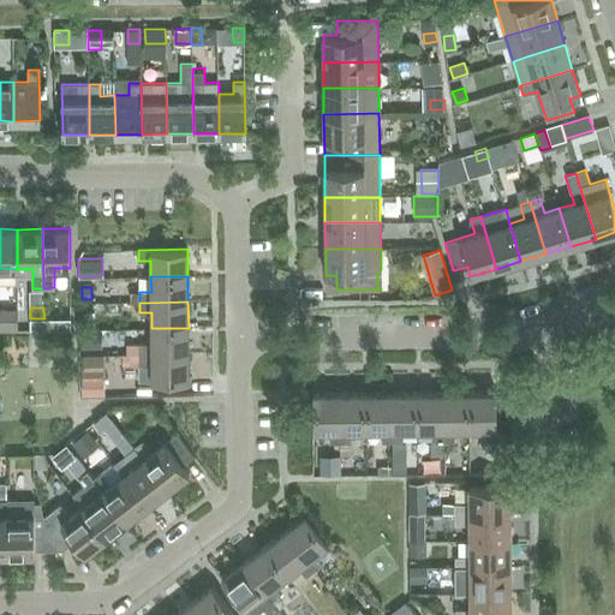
[(0,310),(0,329),(17,330),(17,310),(0,310)]
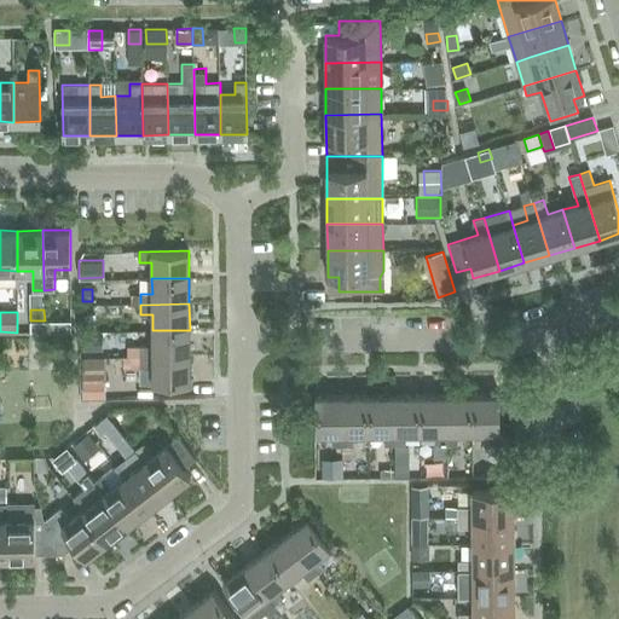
[(96,314),(84,314),(85,324),(96,324),(96,314)]
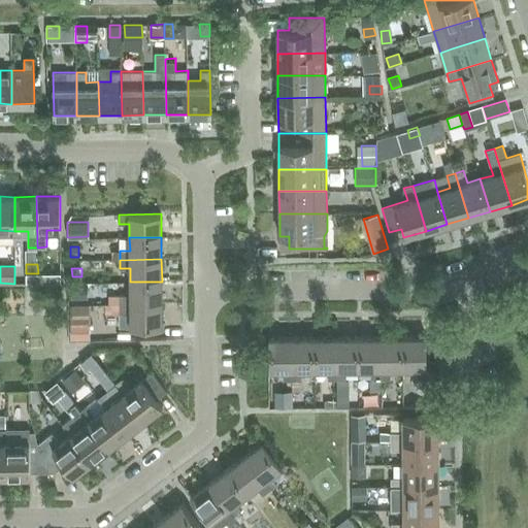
[(26,283),(38,283),(38,273),(26,273),(26,283)]
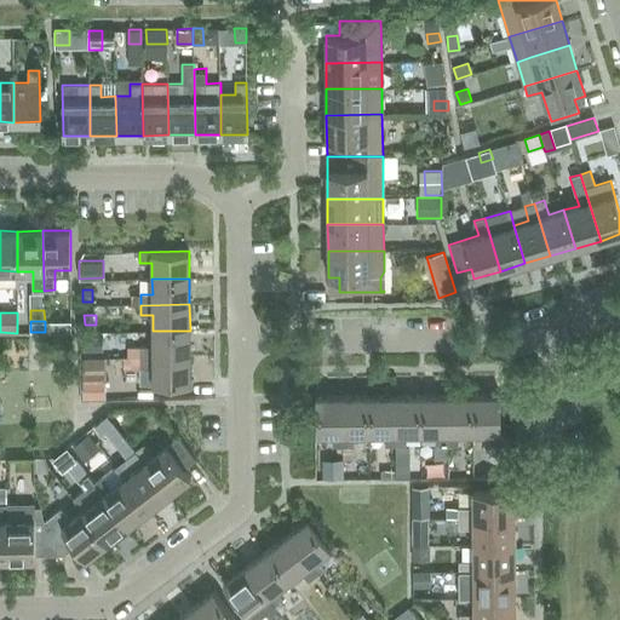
[(45,321),(45,332),(58,332),(58,321),(45,321)]
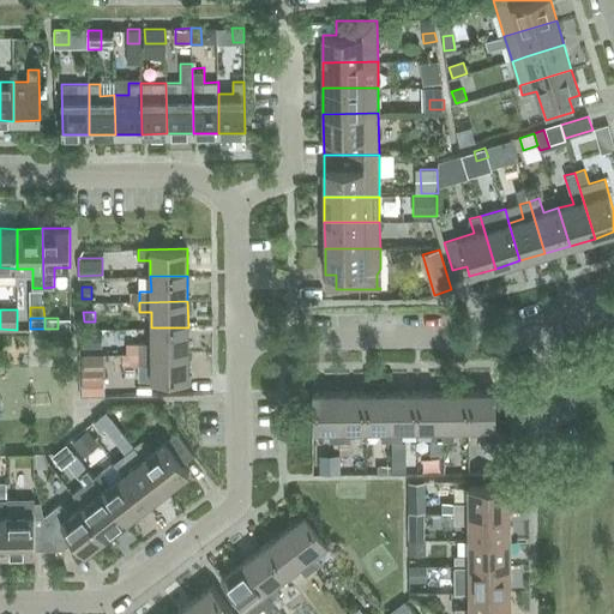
[(139,354),(188,353),(188,327),(151,327),(151,343),(139,343),(139,354)]
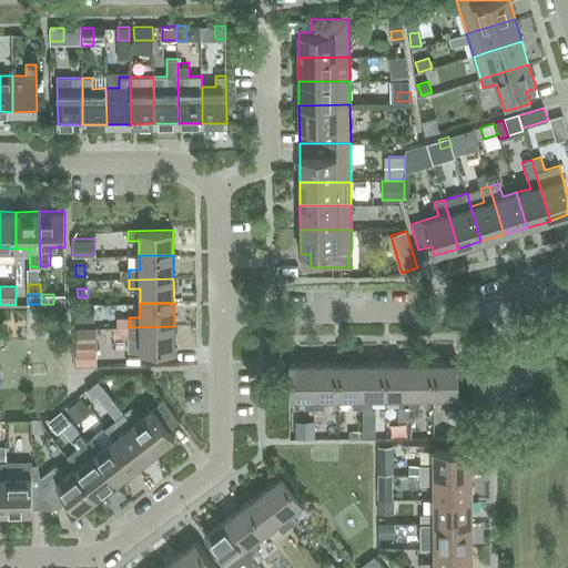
[(93,305),(77,305),(78,321),(93,321),(93,305)]
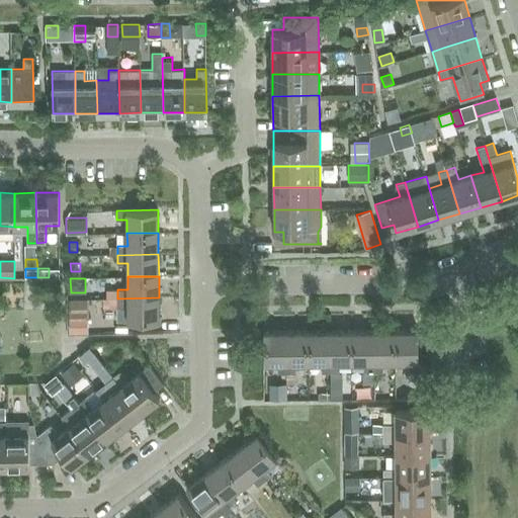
[(117,289),(107,289),(107,298),(117,298),(117,289)]
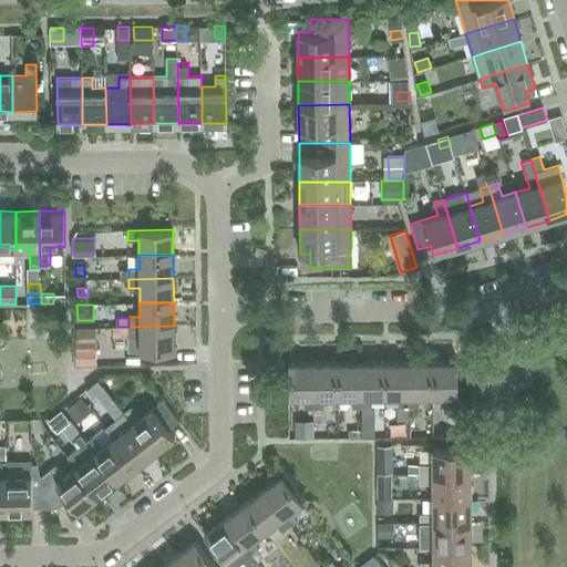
[(174,326),(129,327),(129,337),(140,337),(141,351),(174,350),(174,326)]
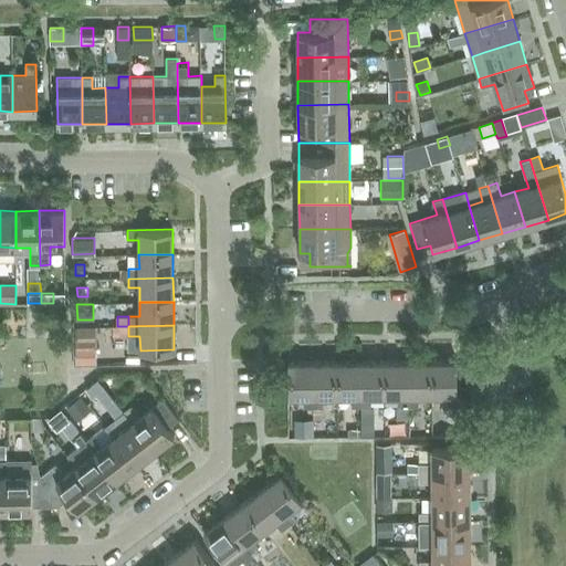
[(96,327),(76,327),(76,346),(96,346),(96,327)]
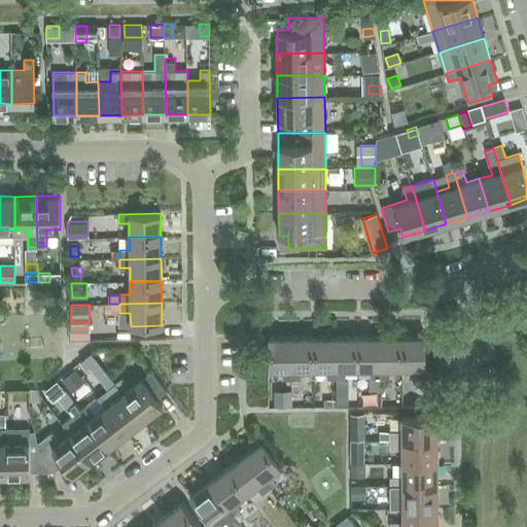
[(90,322),(71,322),(71,339),(90,339),(90,322)]
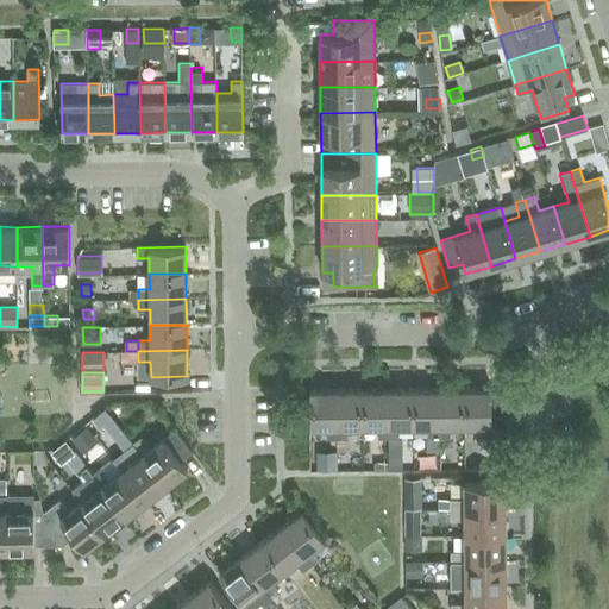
[(429,437),(440,437),(439,388),(414,389),(414,426),(429,425),(429,437)]
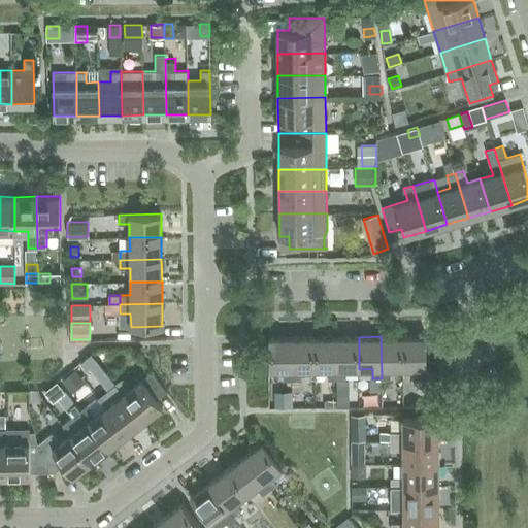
[(390,368),(403,368),(403,336),(381,336),(382,378),(390,378),(390,368)]
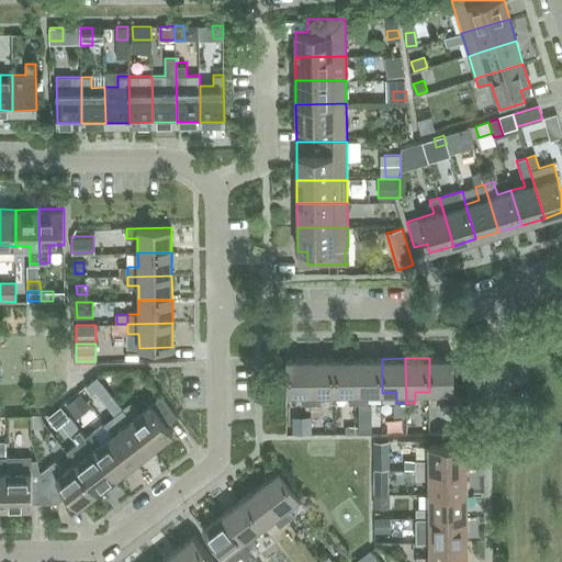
[(429,358),(429,392),(444,392),(444,403),(453,403),(453,358),(429,358)]
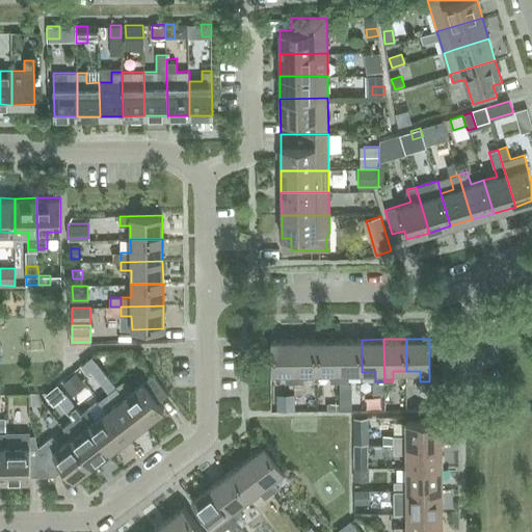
[(286,382),(294,382),(294,340),(271,341),(271,372),(286,372),(286,382)]
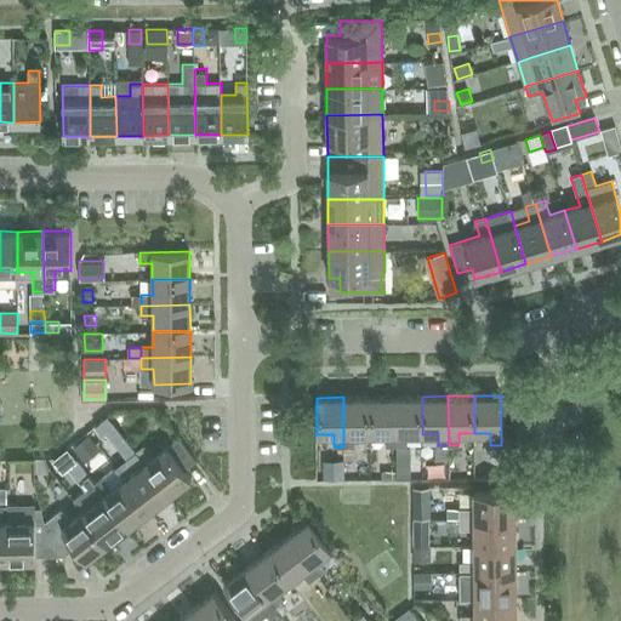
[(354,434),(370,434),(369,397),(343,397),(343,446),(354,446),(354,434)]
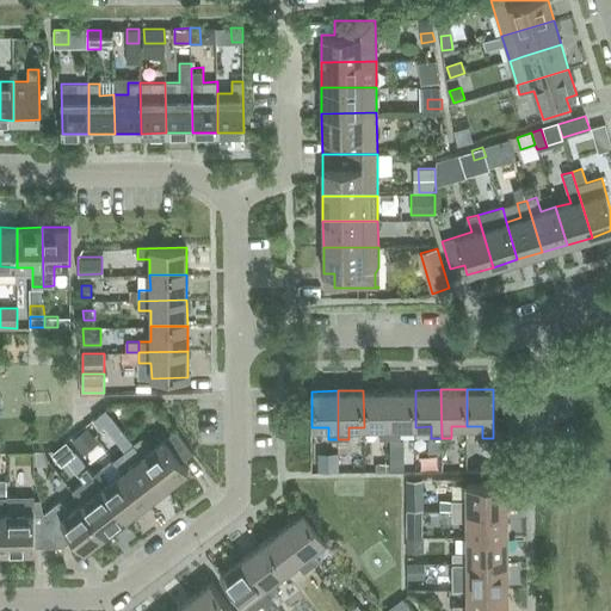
[(380,439),(390,439),(389,390),(363,390),(364,427),(380,427),(380,439)]
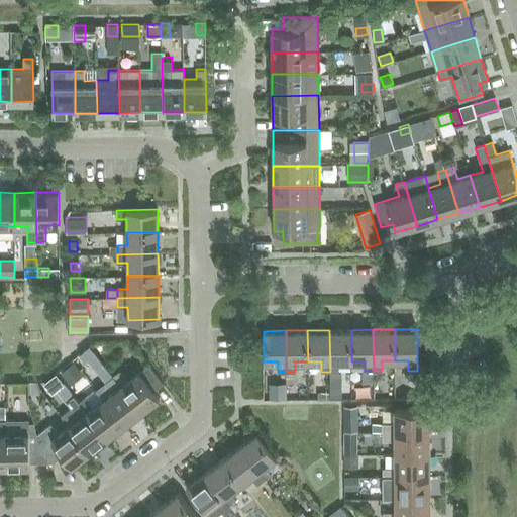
[(338,362),(351,362),(351,330),(329,330),(330,372),(338,372),(338,362)]
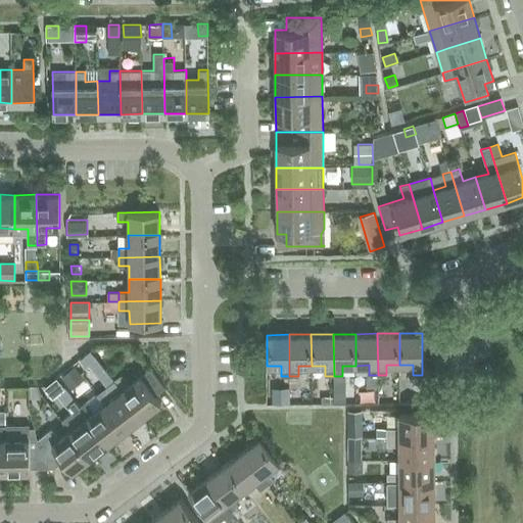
[(88,367),(97,360),(91,350),(81,359),(88,367)]
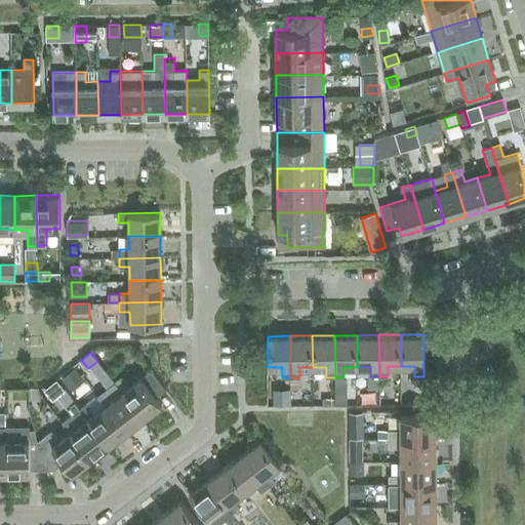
[(73,368),(61,377),(71,390),(82,379),(73,368)]
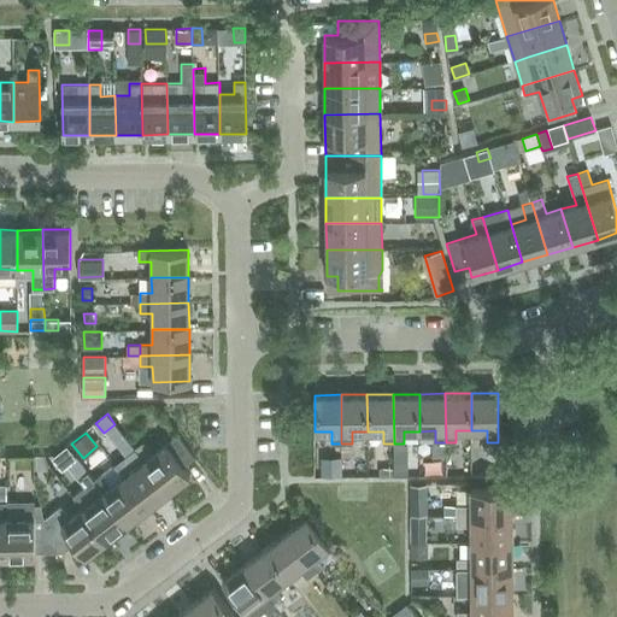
[(134,448),(169,492),(189,475),(183,466),(195,458),(177,435),(152,453),(142,441),(134,448)]
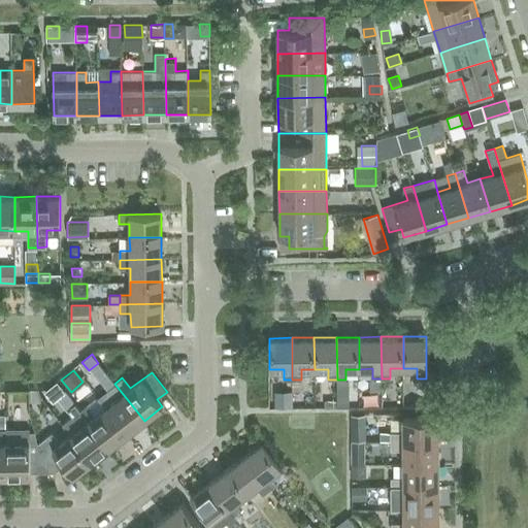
[(57,397),(64,391),(57,383),(48,390),(45,392),(53,400),(57,397)]
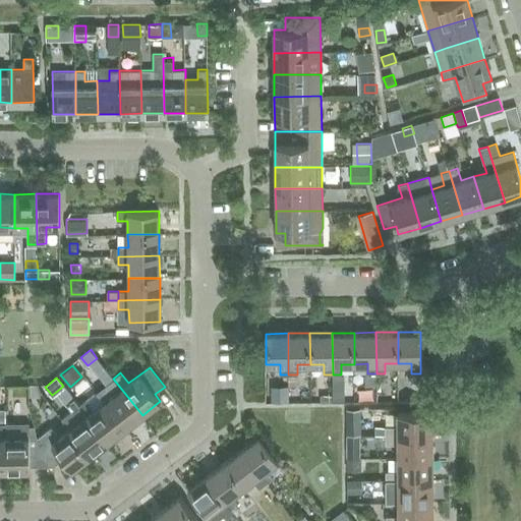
[(125,428),(142,415),(113,379),(107,384),(114,394),(104,402),(125,428)]
